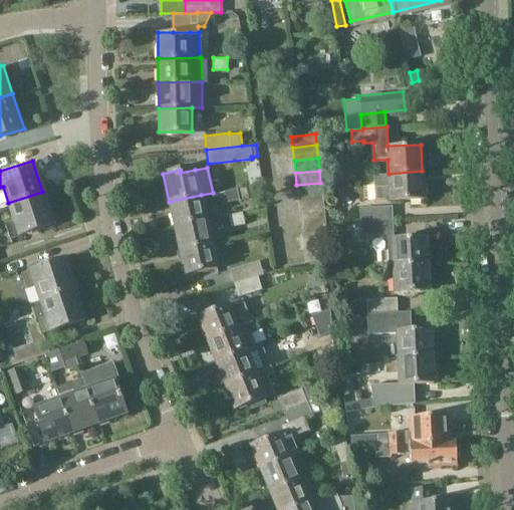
[(373,174),(375,200),(424,198),(422,171),(389,174),(373,174)]
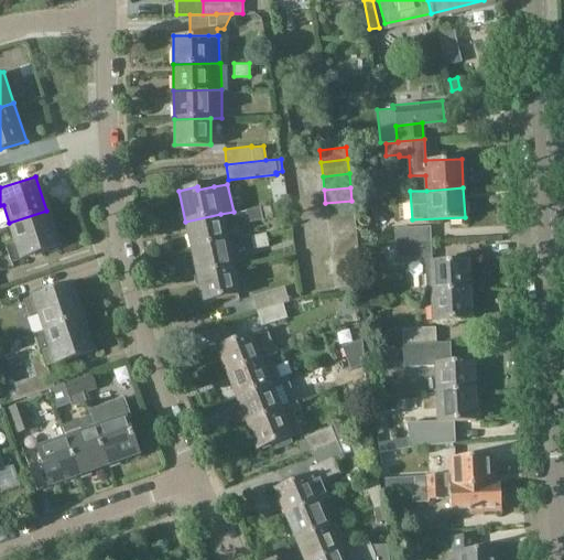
[(325,203),(327,217),(354,214),(351,201),(325,203)]
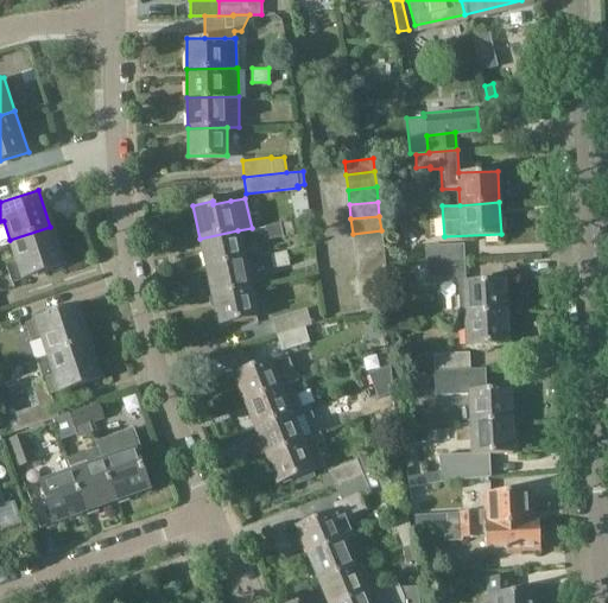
[(282,232),(292,229),(291,220),(280,222),(280,221),(264,224),(267,239),(283,235),(282,232)]
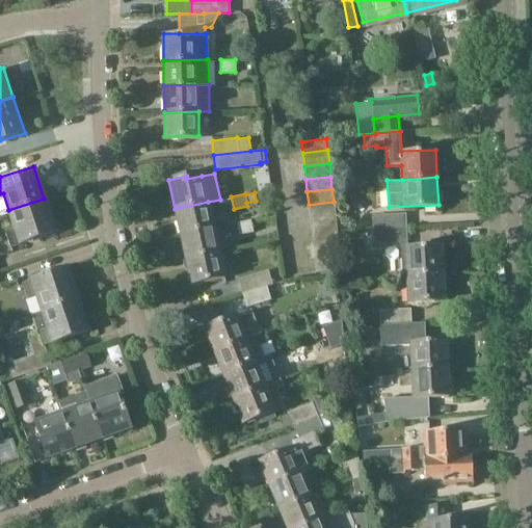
[(54,231),(44,199),(8,210),(15,227),(5,230),(10,244),(20,241),(20,242),(54,231)]
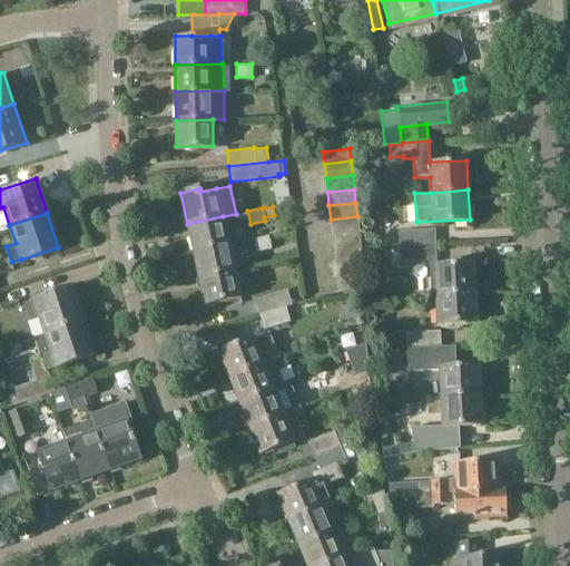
[(223,216),(187,224),(193,249),(227,240),(223,216)]
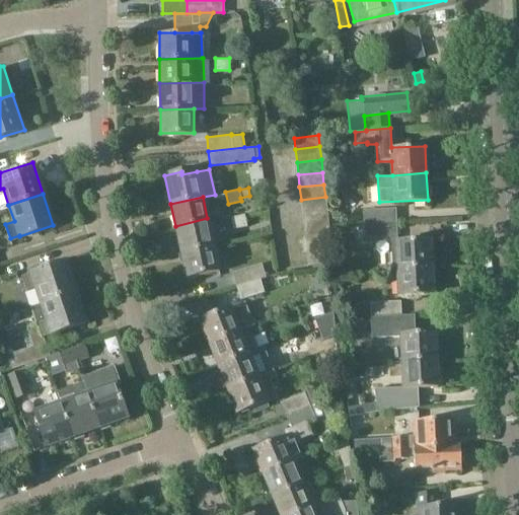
[(325,197),(301,200),(302,212),(326,210),(325,197)]
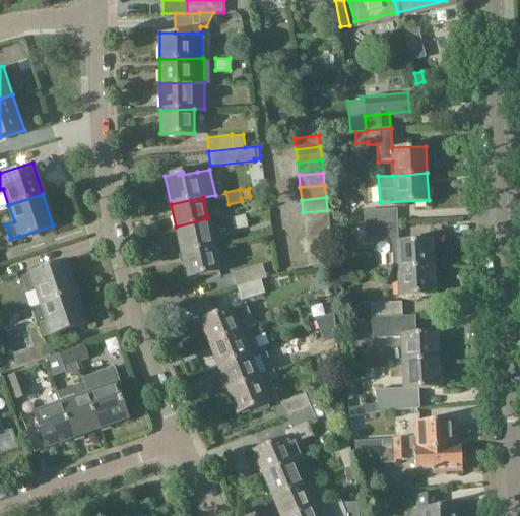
[(396,207),(364,209),(365,223),(397,221),(396,207)]
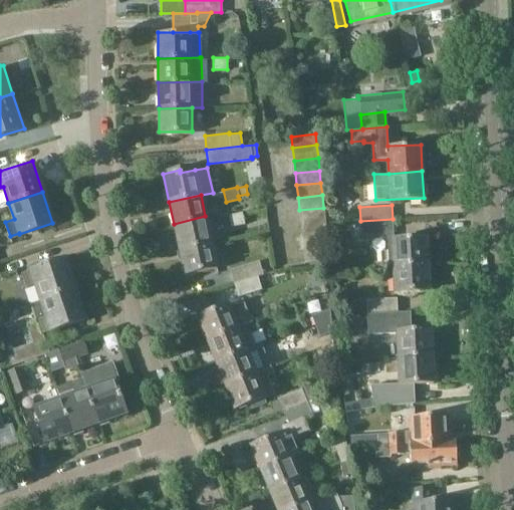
[(323,208),(299,210),(300,223),(324,220),(323,208)]
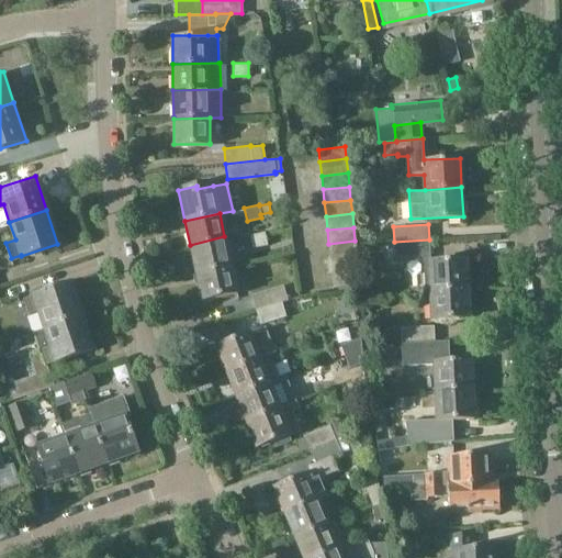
[(267,244),(263,231),(249,234),(253,247),(267,244)]
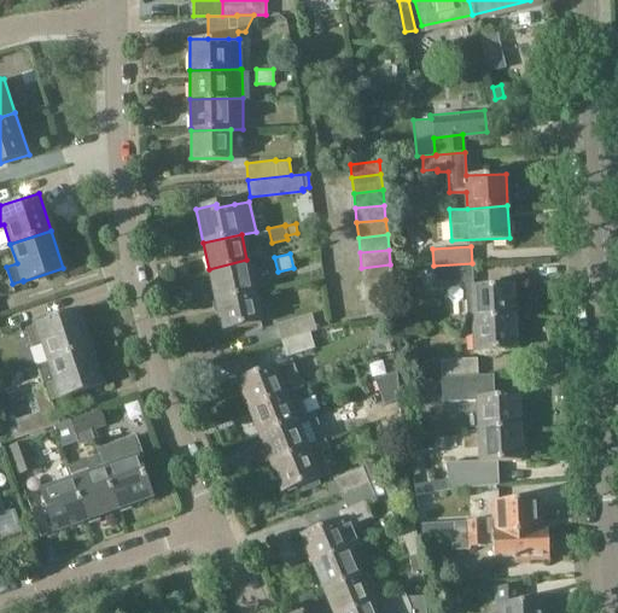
[(246,260),(209,269),(215,298),(254,290),(246,260)]
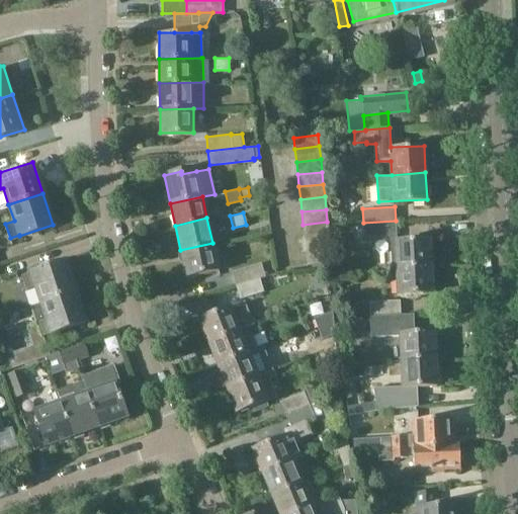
[(363,223),(363,236),(396,235),(396,221),(363,223)]
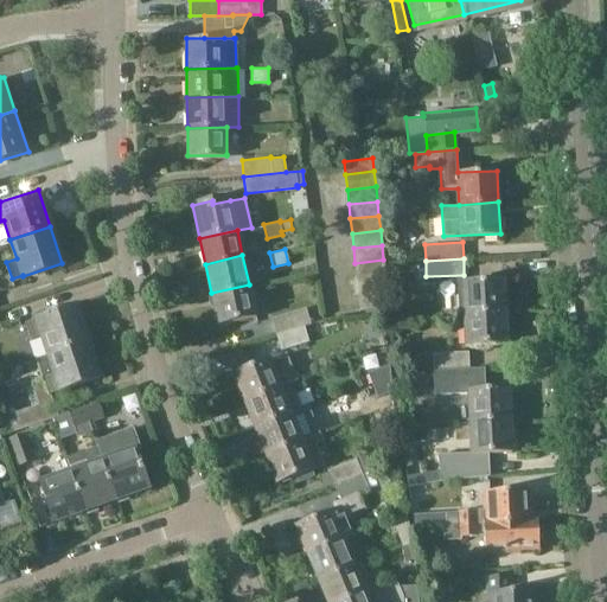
[(383,260),(355,263),(357,276),(385,274),(383,260)]
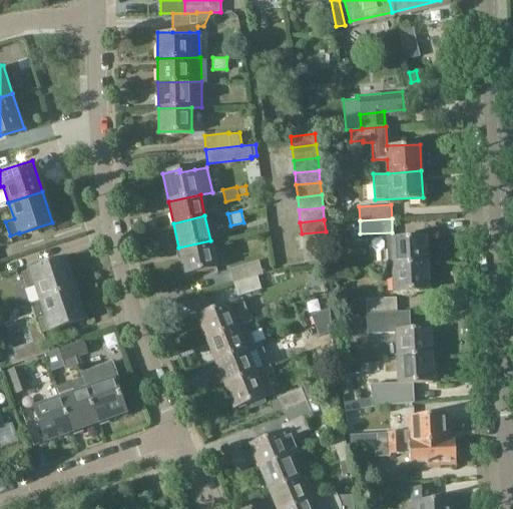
[(332,226),(333,235),(347,234),(346,224),(332,226)]
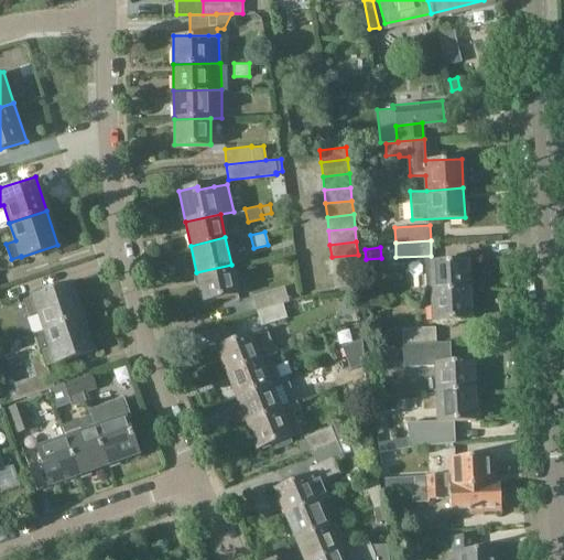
[(358,255),(332,257),(333,271),(359,268),(358,255)]
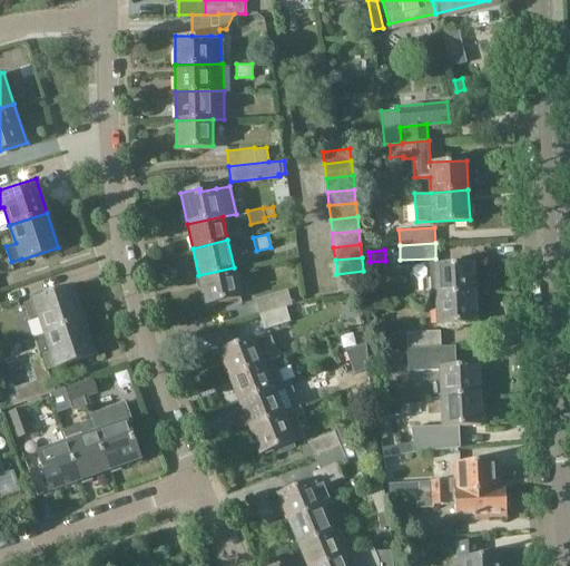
[(434,276),(435,293),(473,291),(471,262),(429,264),(429,276),(434,276)]
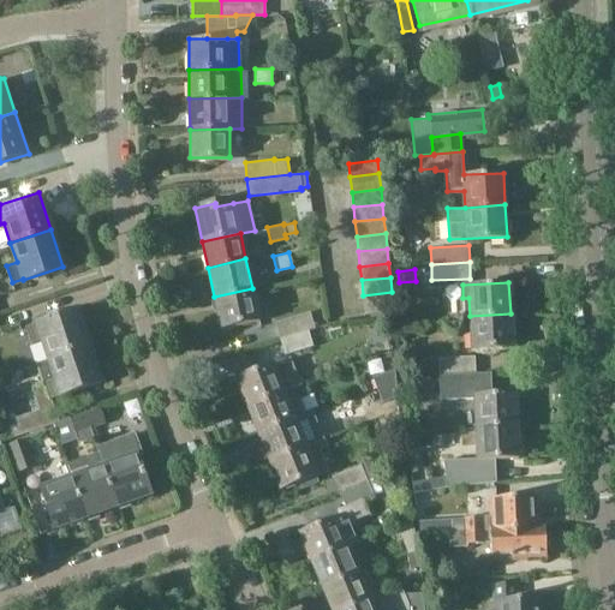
[(258,318),(252,288),(214,297),(221,327),(258,318)]
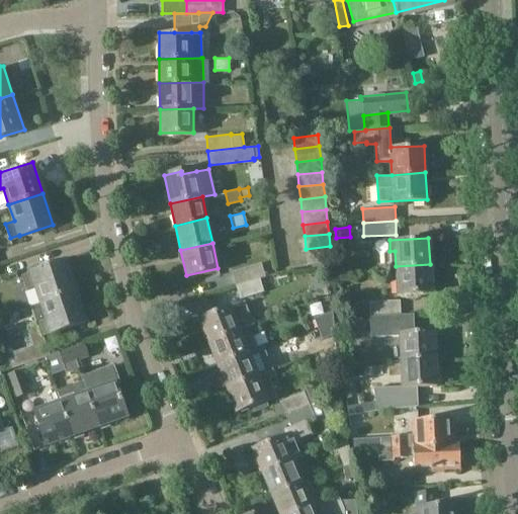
[(306,249),(307,262),(331,259),(330,246),(306,249)]
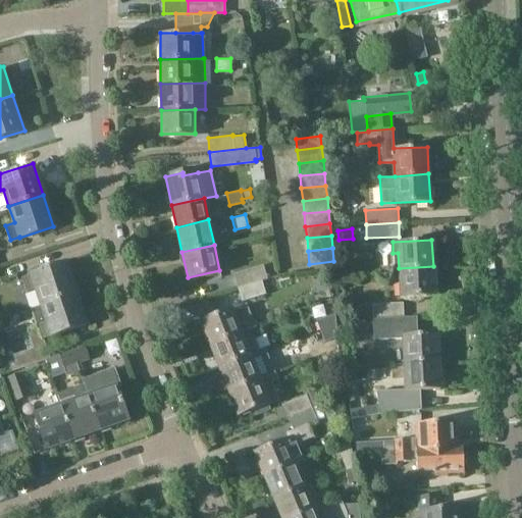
[(36,287),(41,304),(75,292),(65,261),(31,272),(21,276),(25,290),(36,287)]
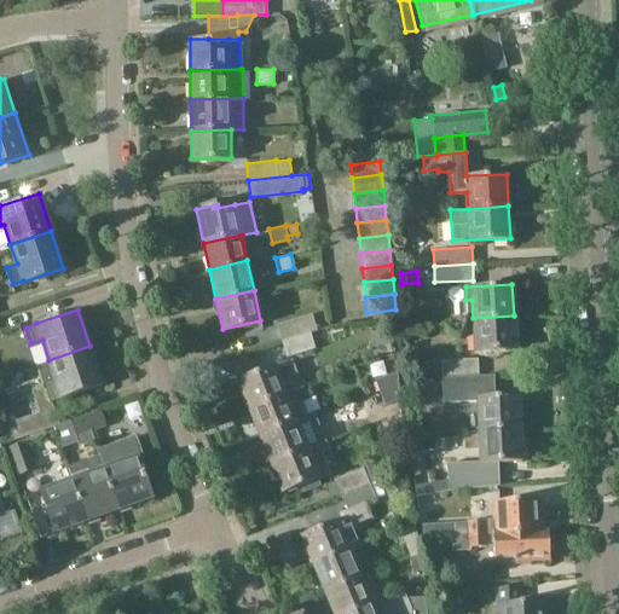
[(276,323),(281,340),(311,331),(317,329),(312,312),(276,323)]
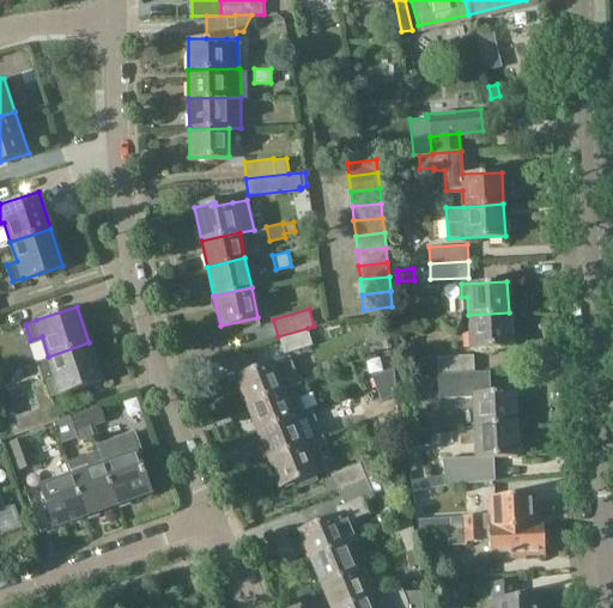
[(510,345),(509,312),(468,315),(469,346),(510,345)]
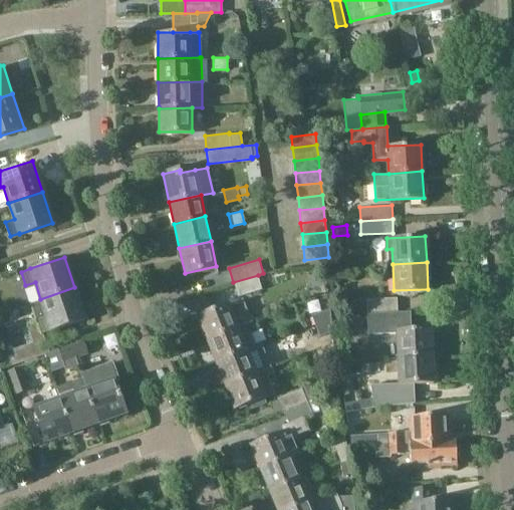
[(261,288),(258,275),(233,282),(238,295),(261,288)]
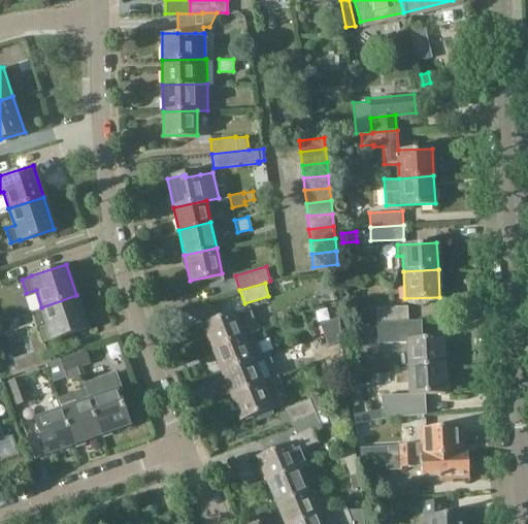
[(51,360),(43,340),(87,326),(76,295),(41,307),(32,310),(37,328),(27,331),(33,351),(13,357),(10,354),(5,356),(4,360),(0,361),(0,366),(3,377),(51,360)]
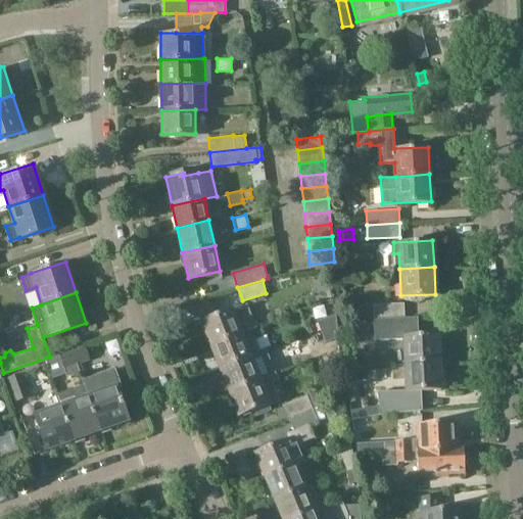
[(402,302),(373,304),(373,318),(403,317),(402,302)]
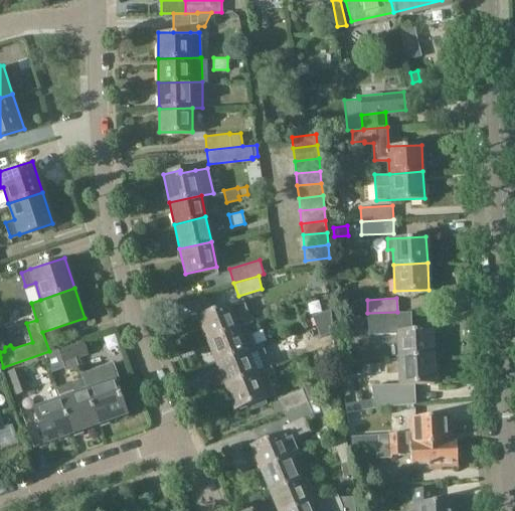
[(198,315),(207,338),(246,322),(237,300),(228,304),(228,303),(198,315)]
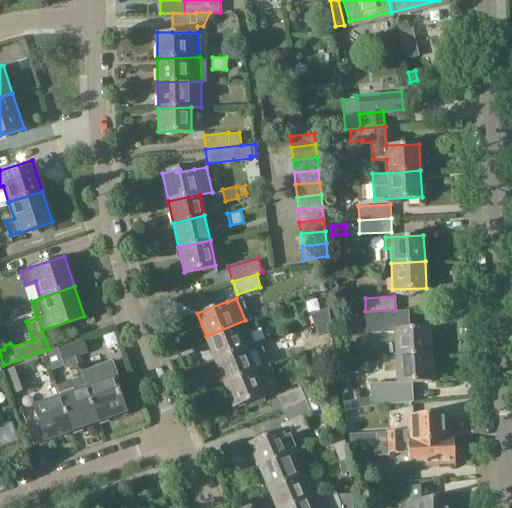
[(310,313),(314,324),(330,318),(328,306),(310,313)]
